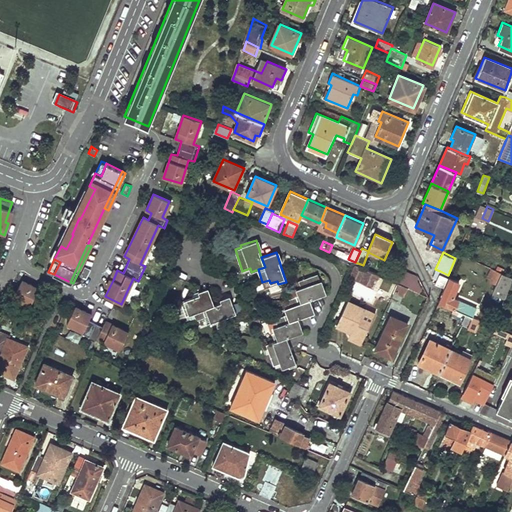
[(379,273),(355,263),(350,274),(374,284),(379,273)]
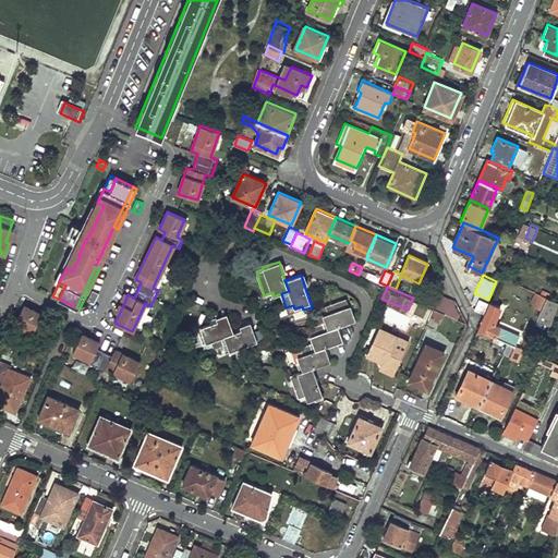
[(448,298),(425,288),(420,300),(443,310),(448,298)]
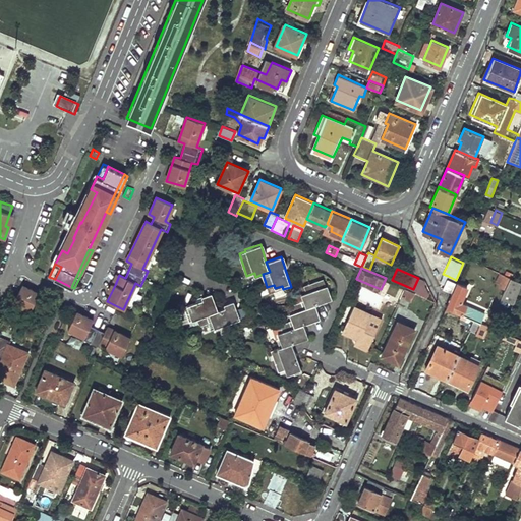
[(93,275),(87,272),(81,281),(88,284),(93,275)]
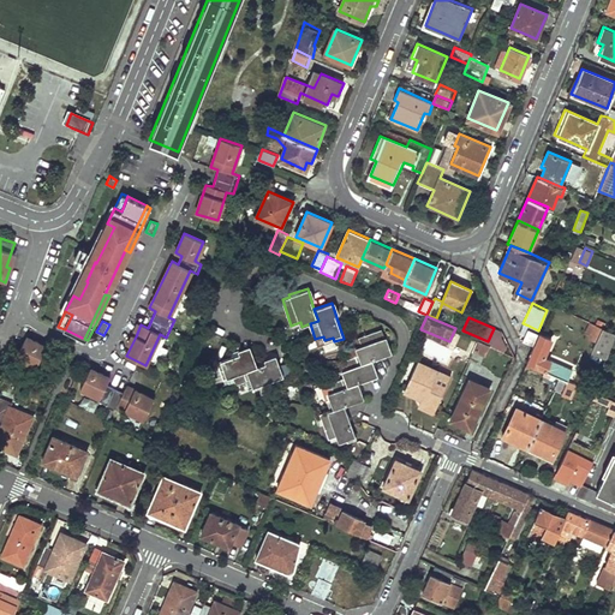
[(605,357),(614,332),(591,324),(583,350),(605,357)]
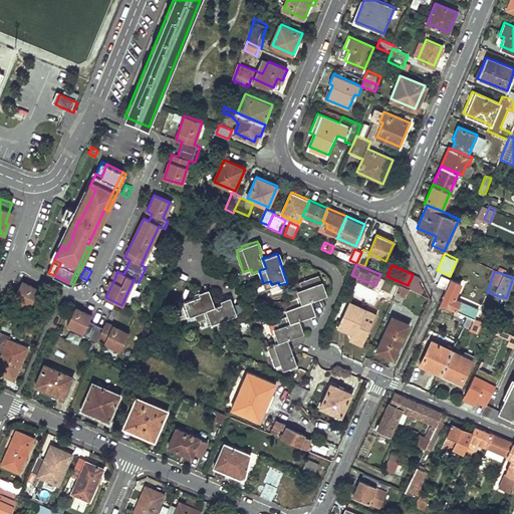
[(450,276),(442,272),(438,282),(446,286),(451,276),(450,276)]
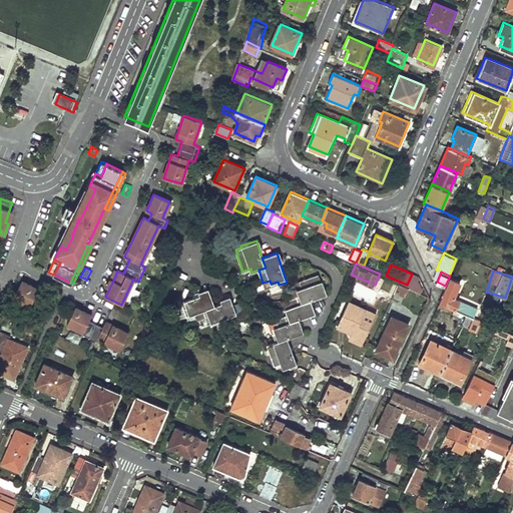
[(301,297),(305,296),(306,301),(311,299),(328,293),(323,279),(321,280),(318,273),(299,280),(302,290),(299,291),(301,297)]
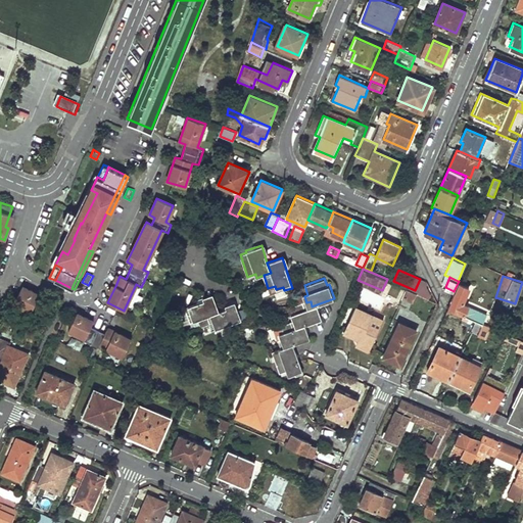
[(456,311),(459,312),(470,287),(459,282),(448,307),(456,311)]
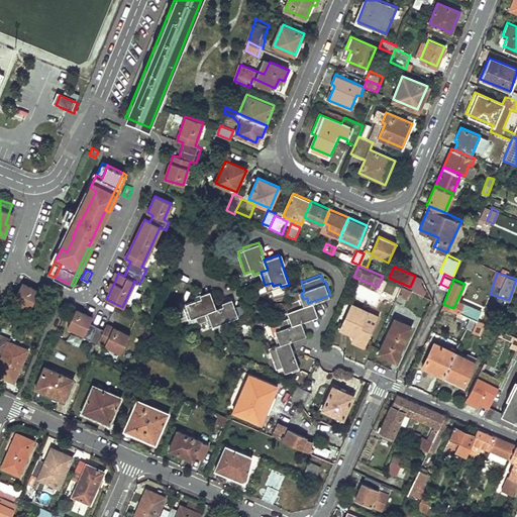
[(43,301),(36,297),(39,291),(22,283),(14,301),(30,308),(29,311),(36,314),(43,301)]
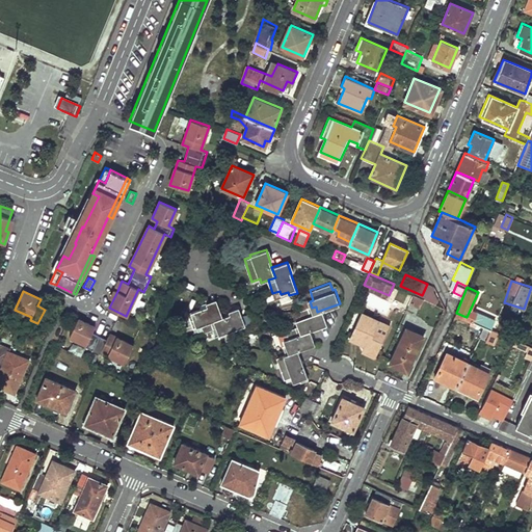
[(370,295),(365,303),(383,314),(388,307),(370,295)]
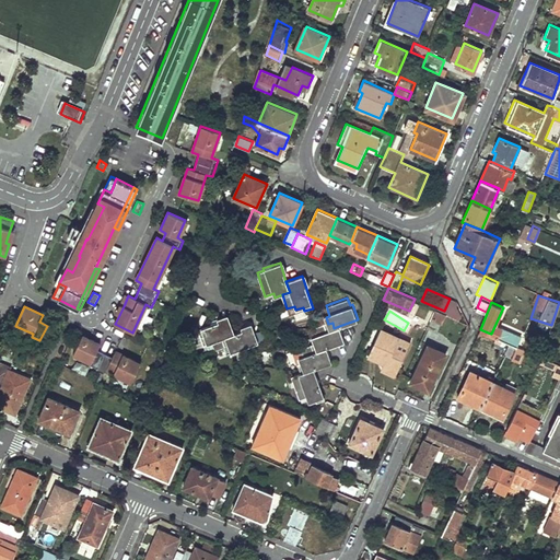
[(431,323),(443,324),(444,312),(432,311),(431,323)]
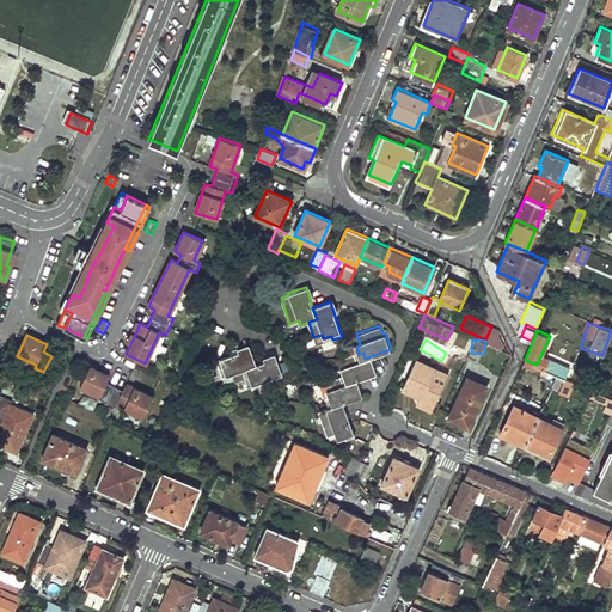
[(249,366),(258,363),(252,347),(218,357),(222,371),(231,368),(234,379),(251,373),(249,366)]
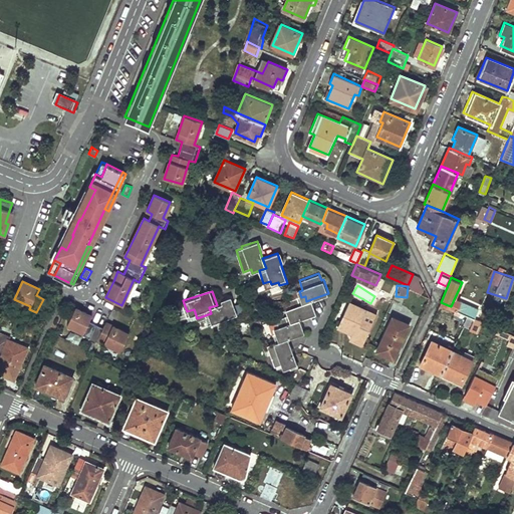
[(289,320),(292,319),(293,321),(300,319),(316,313),(311,299),(306,301),(305,296),(301,297),(286,303),(290,313),(286,314),(289,320)]
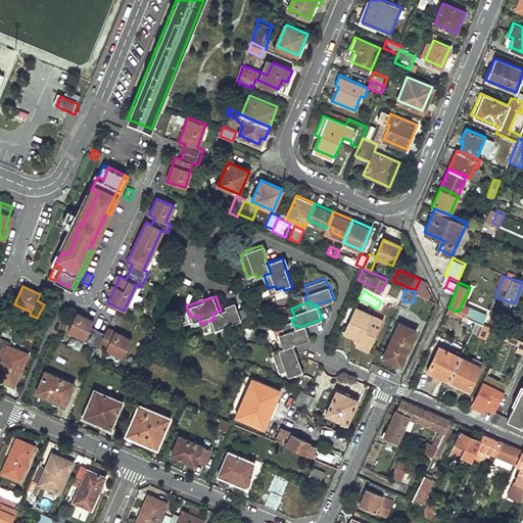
[(221,311),(212,313),(215,319),(217,325),(221,324),(224,331),(234,328),(231,321),(242,317),(238,304),(221,311)]
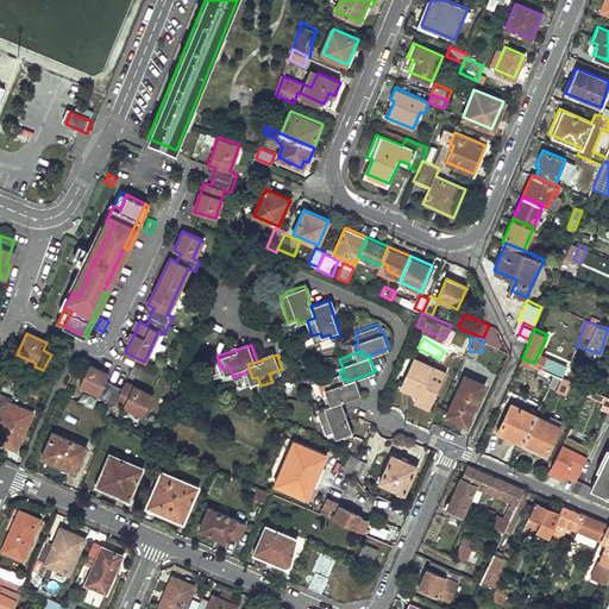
[(563,376),(569,378),(570,375),(565,372),(567,365),(545,355),(540,365),(563,376)]
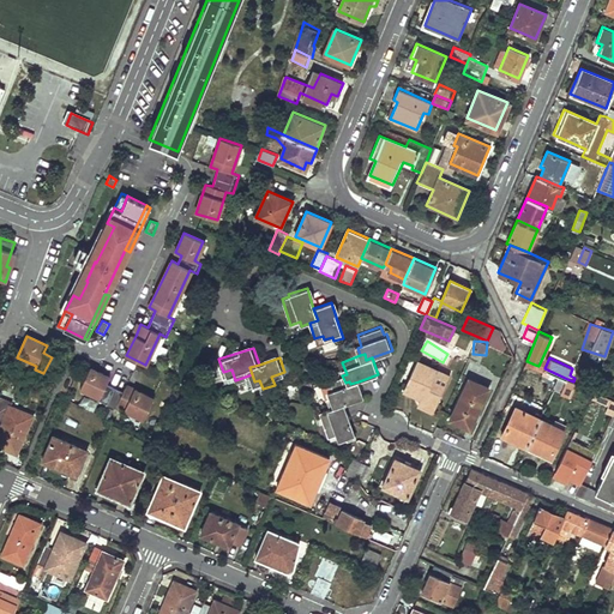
[(434,410),(451,373),(417,359),(404,389),(425,398),(422,404),(434,410)]
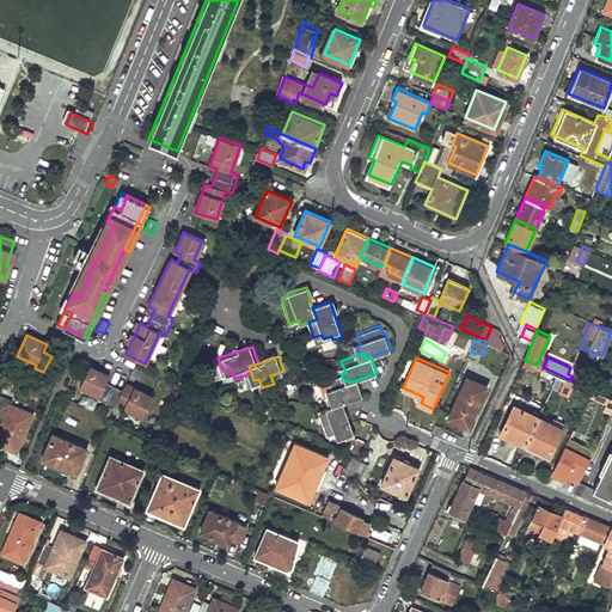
[(561,391),(565,378),(543,367),(537,365),(533,363),(527,374),(533,377),(532,379),(561,391)]
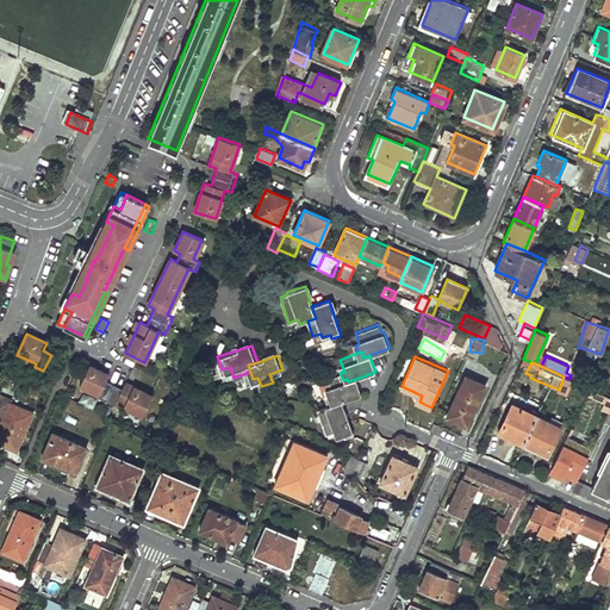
[(109,374),(89,366),(80,386),(99,394),(98,398),(106,402),(114,385),(106,381),(109,374)]
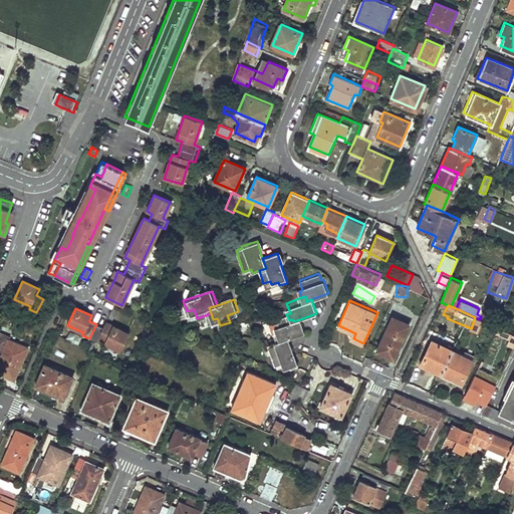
[(378,352),(396,359),(411,324),(395,316),(378,352)]
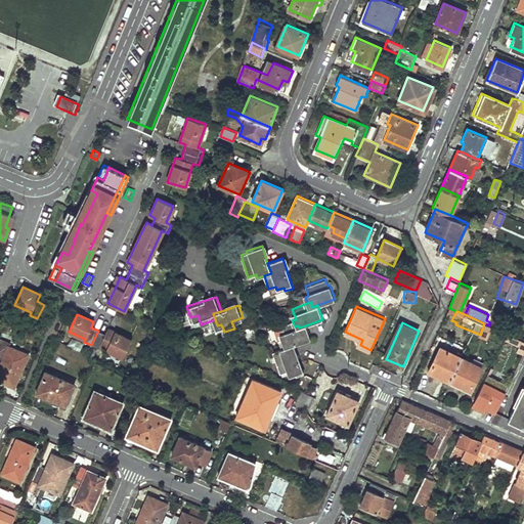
[(281,346),(284,351),(295,347),(312,341),(306,325),(299,328),(298,325),(295,326),(284,331),(286,338),(282,339),(285,345),(281,346)]
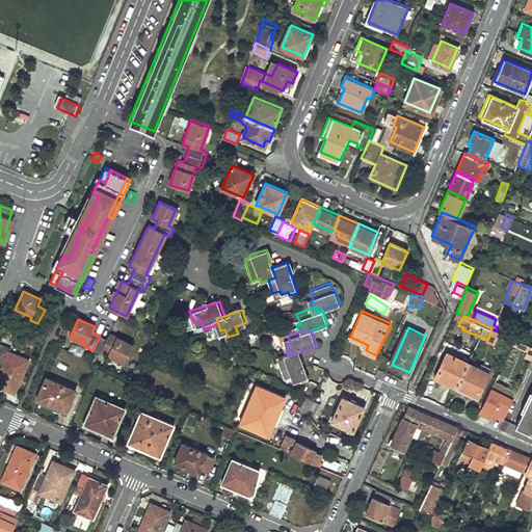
[(107,340),(100,336),(92,350),(101,354),(102,352),(121,361),(130,343),(110,334),(107,340)]
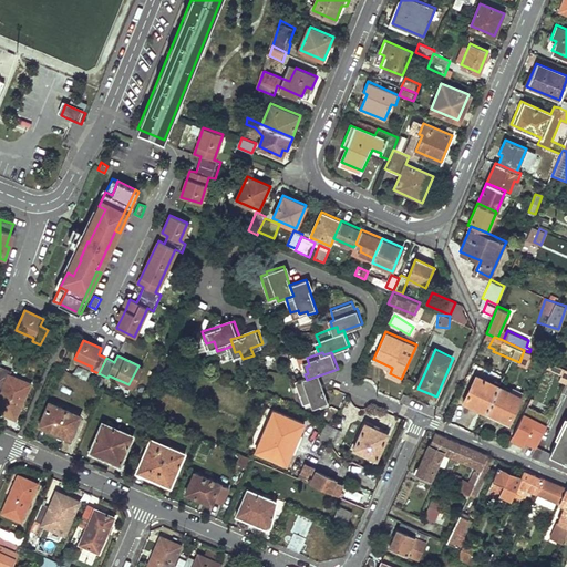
[(12,371),(0,366),(0,387),(2,389),(0,394),(0,411),(16,418),(31,383),(10,374),(12,371)]
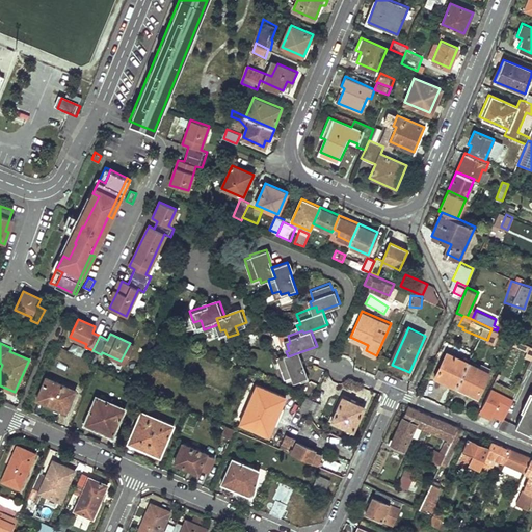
[(435,375),(458,384),(470,361),(447,350),(435,375)]
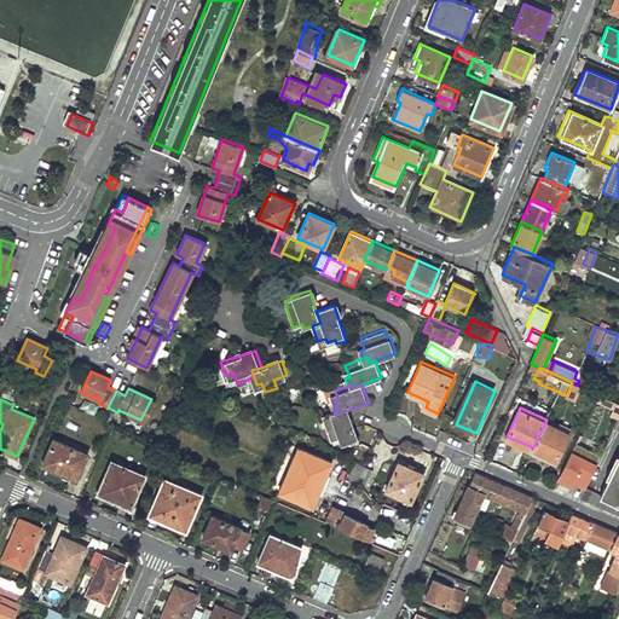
[(353,446),(360,444),(348,410),(335,415),(325,418),(335,443),(343,440),(345,444),(352,441),(353,446)]
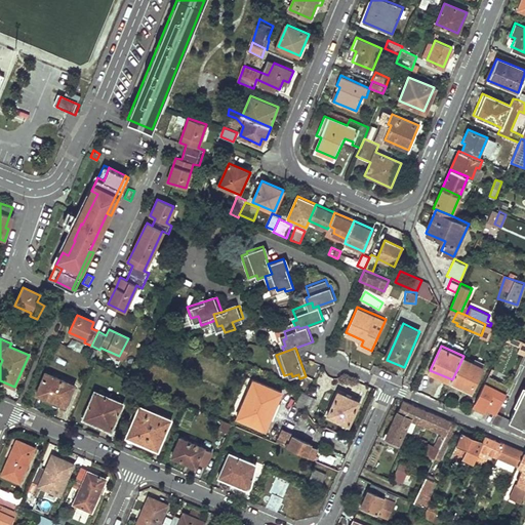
[(463,356),(452,379),(473,390),(484,365),(463,356)]
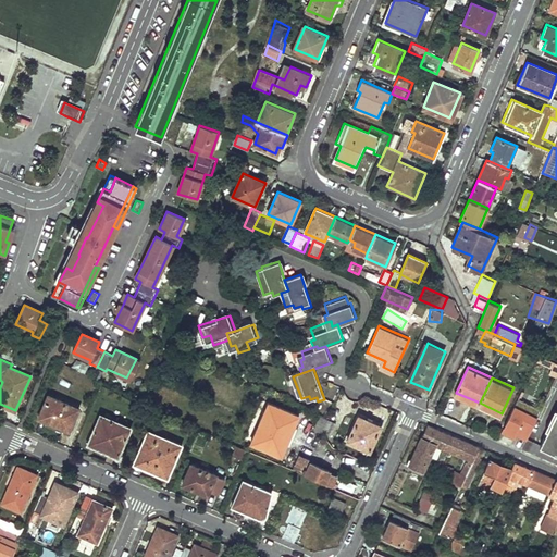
[(50,396),(40,419),(71,432),(82,409),(50,396)]
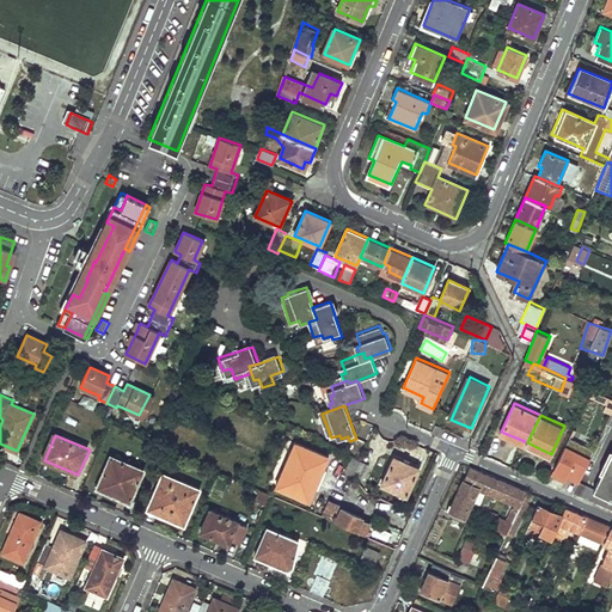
[(297,442),(287,465),(319,479),(330,457),(297,442)]
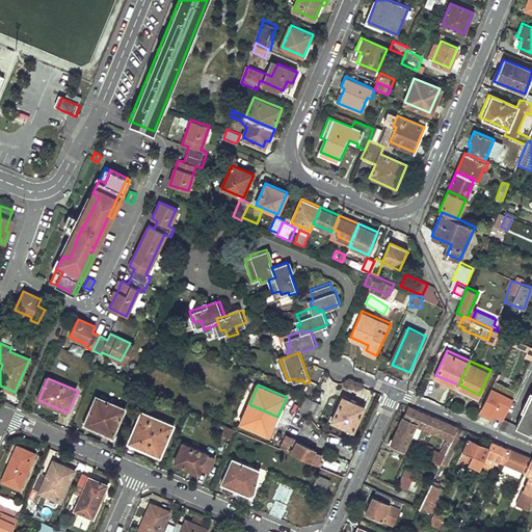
[(495,415),(504,419),(513,399),(491,388),(479,413),(493,419),(495,415)]
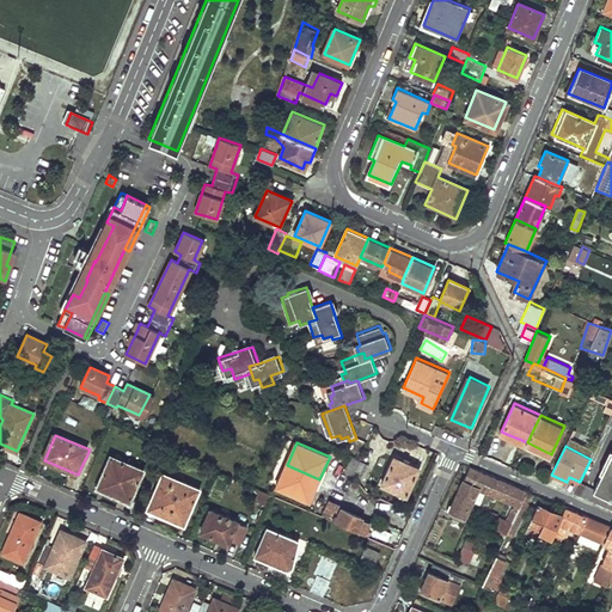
[(611,452),(595,490),(611,497),(611,452)]
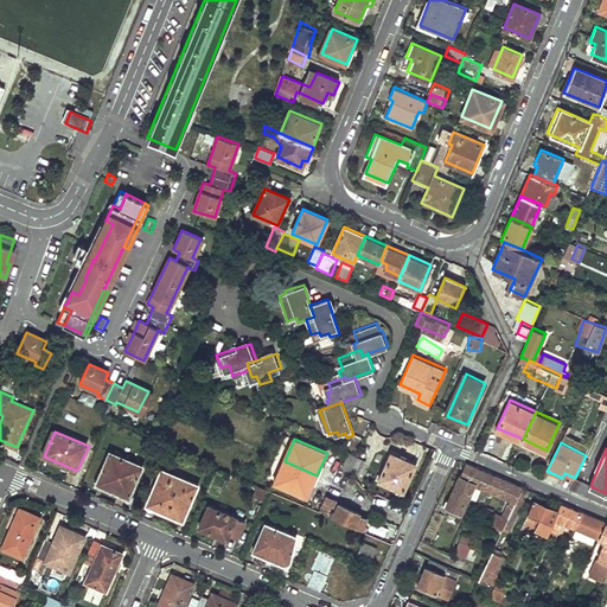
[(144,467),(113,453),(100,480),(120,490),(119,493),(131,498),(144,467)]
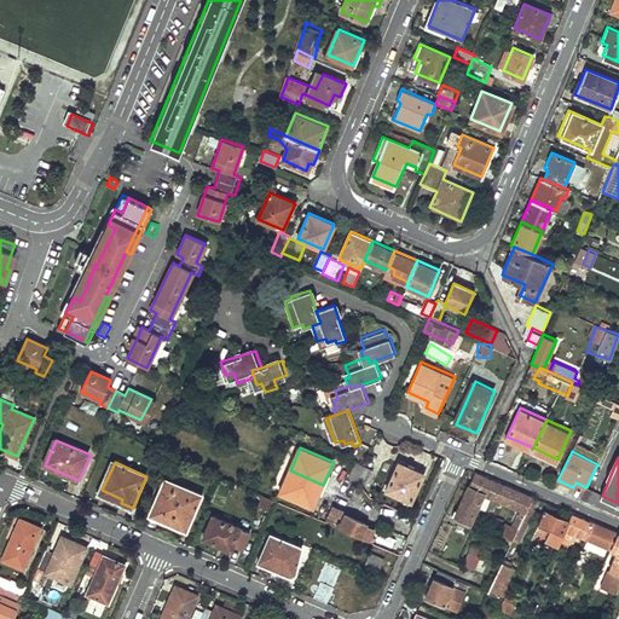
[(424,474),(400,462),(387,490),(412,502),(424,474)]
